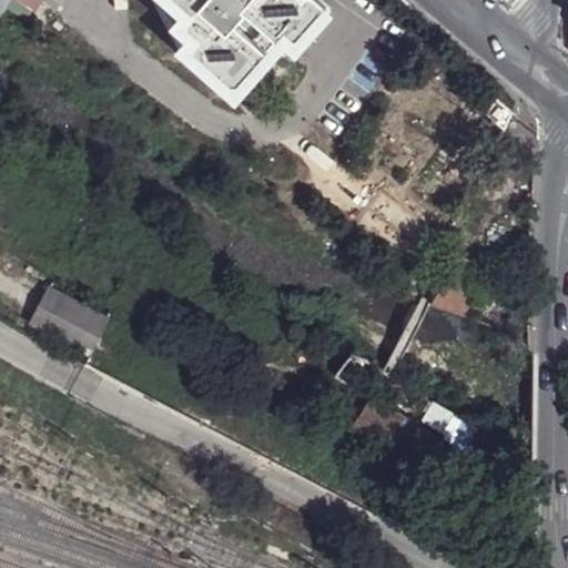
[(292,48),(334,0),(178,0),(190,10),(169,32),(233,89),(280,38),(292,48)]
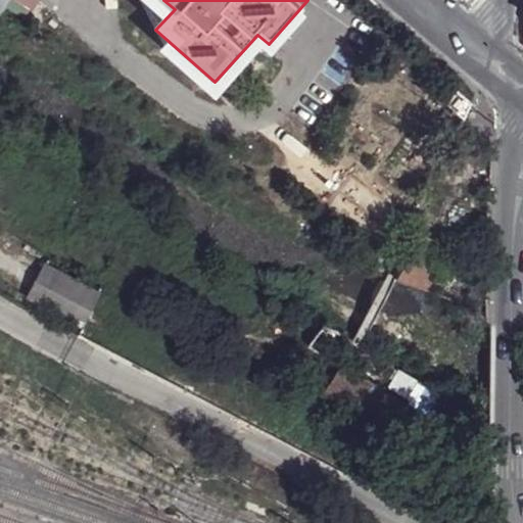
[(448,111),(460,124),(471,101),(457,90),(446,101),(453,107),(448,111)]
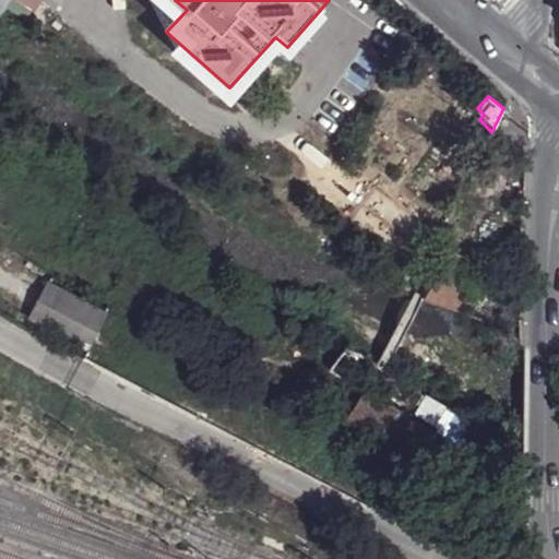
[(48,280),(28,318),(90,349),(109,311),(48,280)]
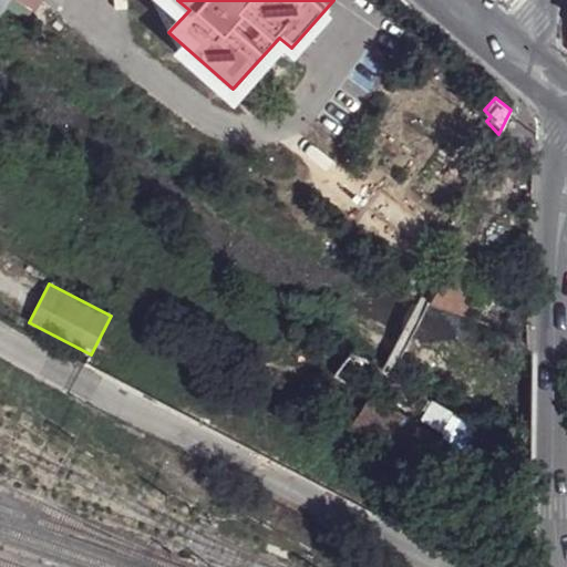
[(432,300),(424,297),(382,372),(390,378),(432,300)]
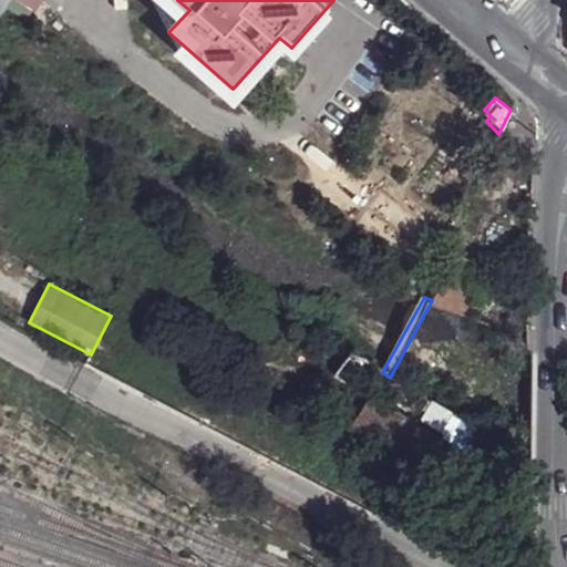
[(403,457),(421,429),(373,399),(356,428),(403,457)]
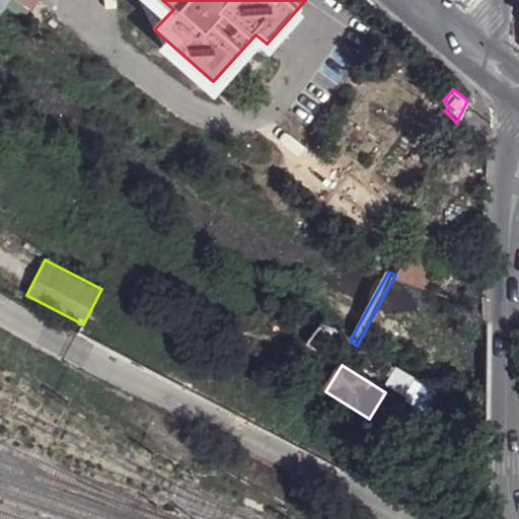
[(394,368),(386,384),(404,394),(402,398),(422,410),(433,390),(394,368)]
